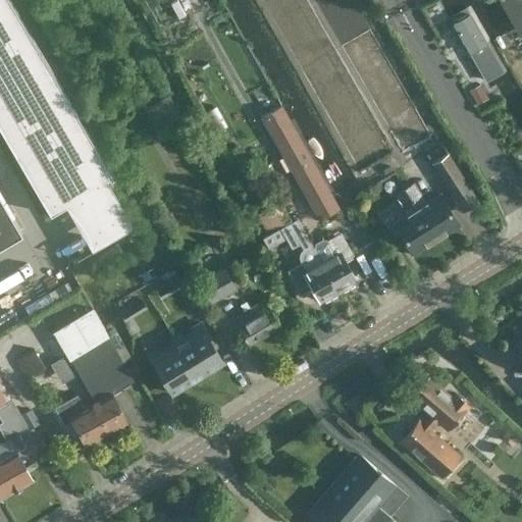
[(112,176),(8,0),(0,0),(0,128),(48,211),(48,212),(49,213),(65,204),(107,179),(112,176)]
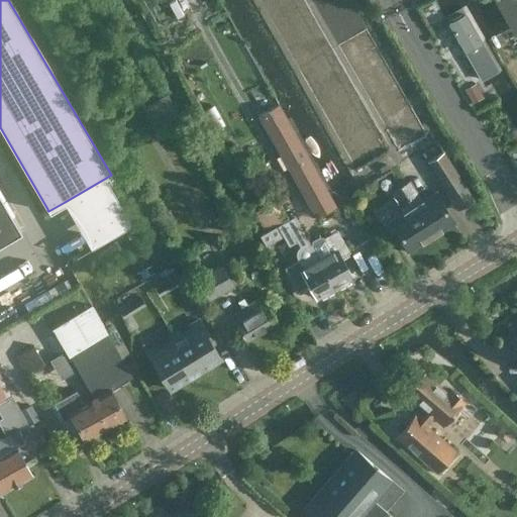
[(314,0),(398,159),(430,141),(355,0),(314,0)]
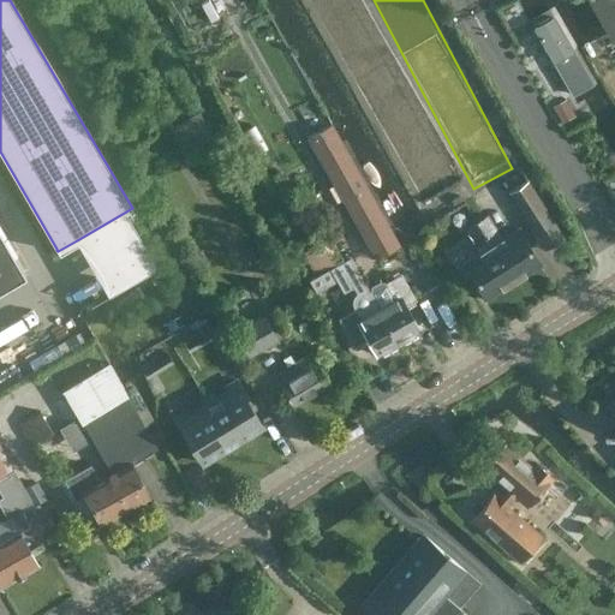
[(614,0),(586,0),(607,34),(611,43),(614,41),(614,0)]
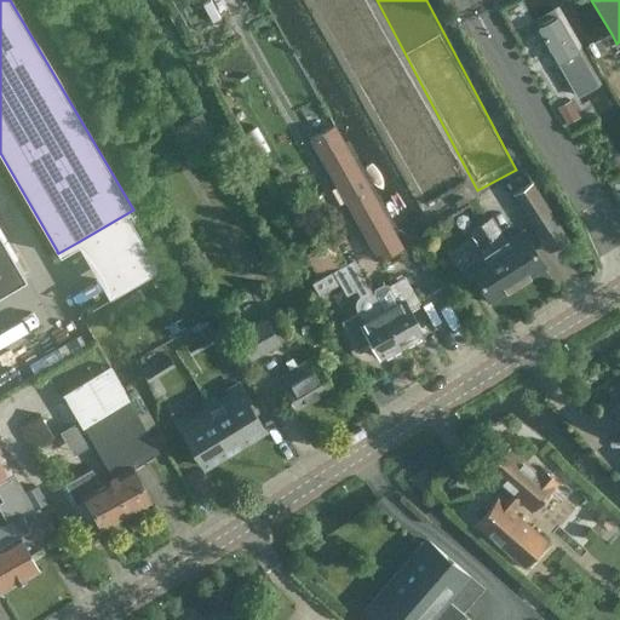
[(200,113),(170,130),(184,155),(213,139),(200,113)]
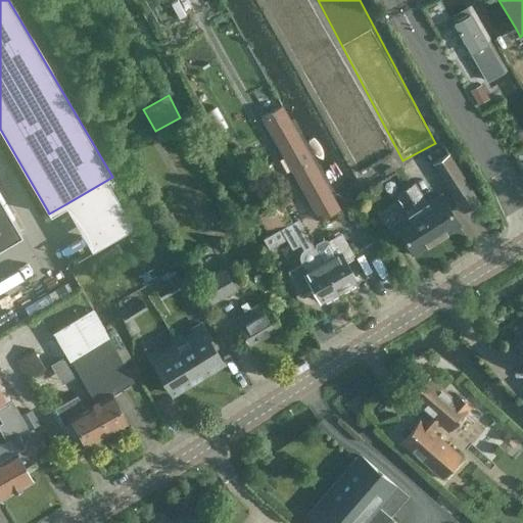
[(338,208),(297,136),(281,105),(260,117),(276,146),(277,145),(319,220),(338,208)]
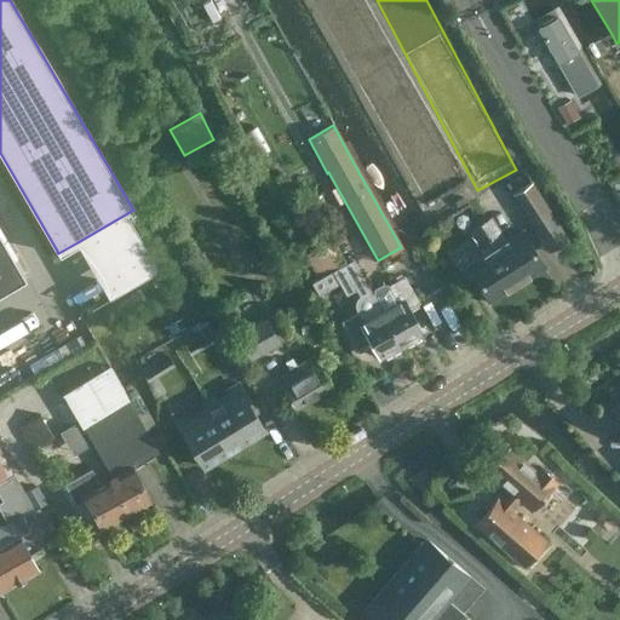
[(532,183),(512,194),(550,253),(568,240),(532,183)]
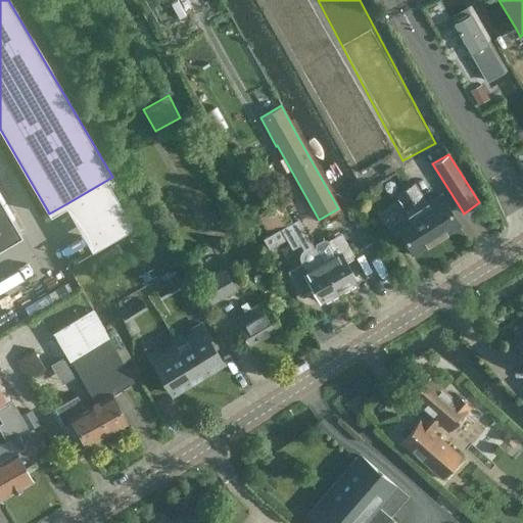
[(416,206),(436,238),(459,224),(439,192),(426,200),(414,182),(403,188),(416,206)]
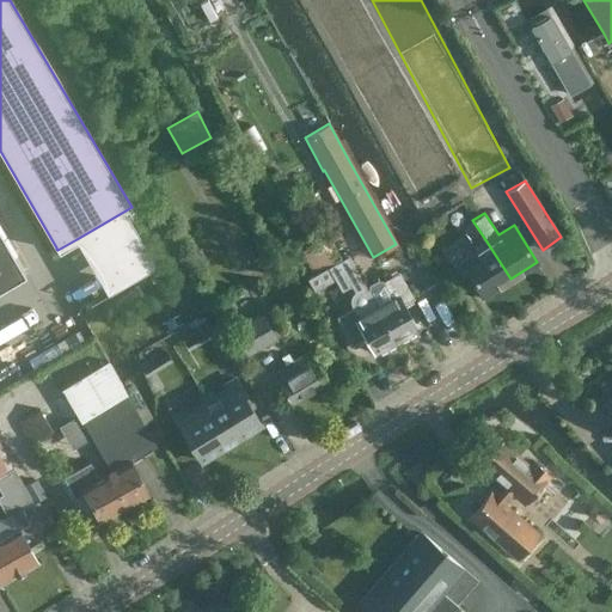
[(472,220),(461,227),(475,250),(460,259),(483,297),(510,279),(487,242),(472,220)]
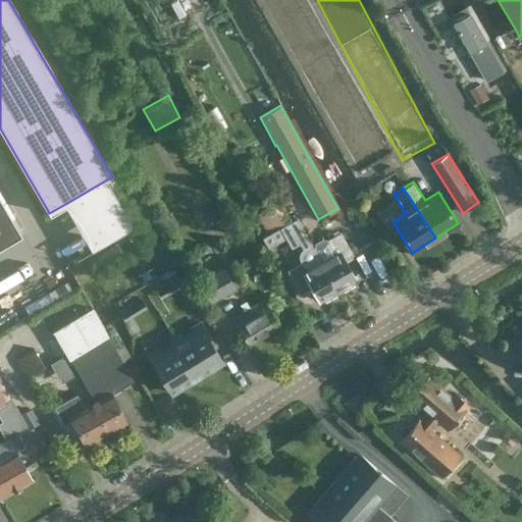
[(0,242),(20,230),(0,196),(0,242)]
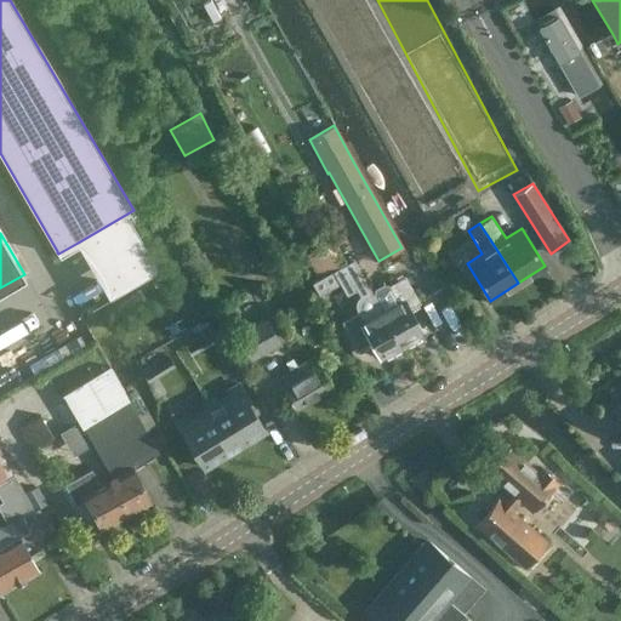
[(319,277),(342,263),(331,243),(307,256),(319,277)]
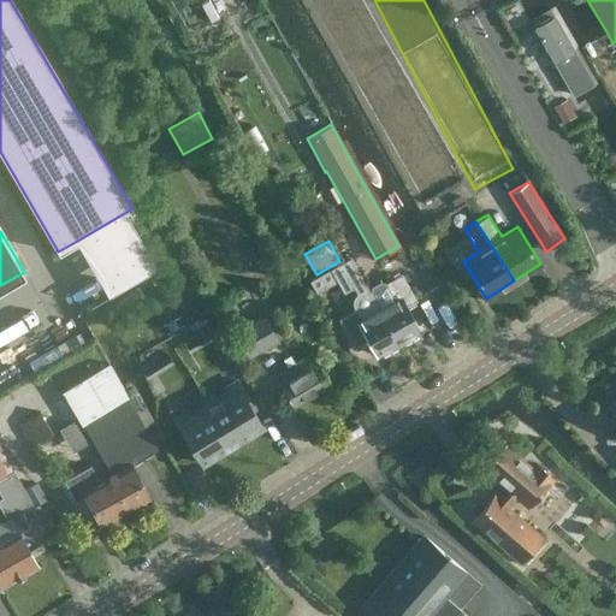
[(355,307),(356,308),(338,319),(355,348),(368,339),(378,355),(398,343),(371,292),(350,256),(309,279),(315,291),(337,279),(344,291),(354,285),(359,294),(355,297),(354,302),(355,307)]
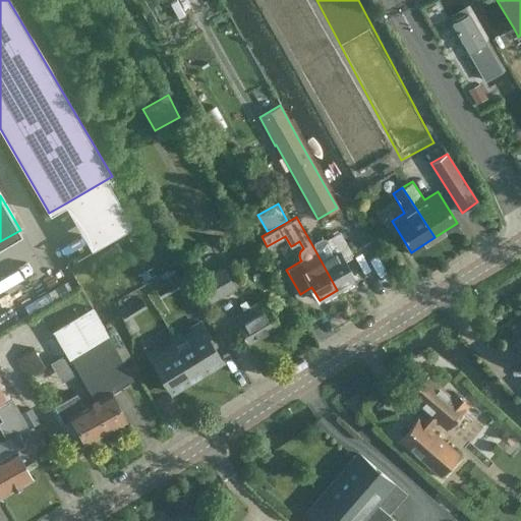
[(313,247),(337,290),(355,280),(343,257),(351,253),(339,232),(326,240),(322,239),(315,242),(314,246),(313,247)]
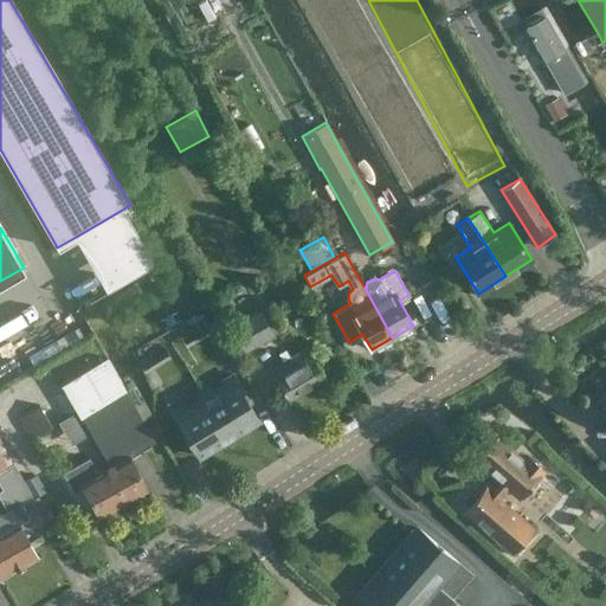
[(242,352),(275,333),(260,305),(227,324),(242,352)]
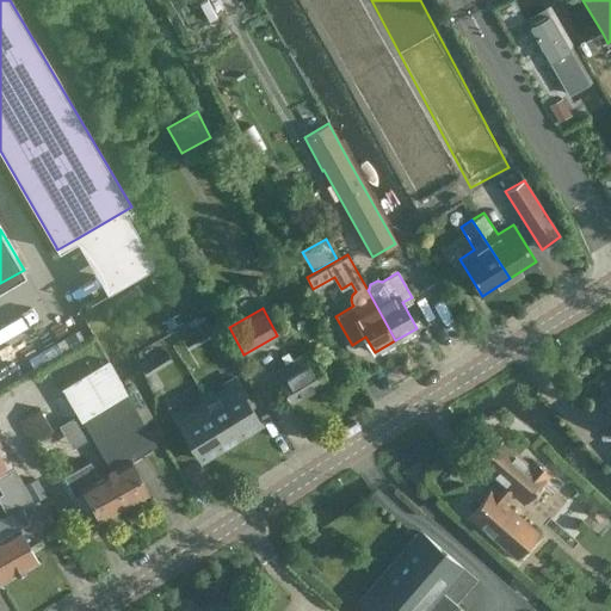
[(85,320),(55,337),(63,351),(53,357),(65,378),(105,356),(85,320)]
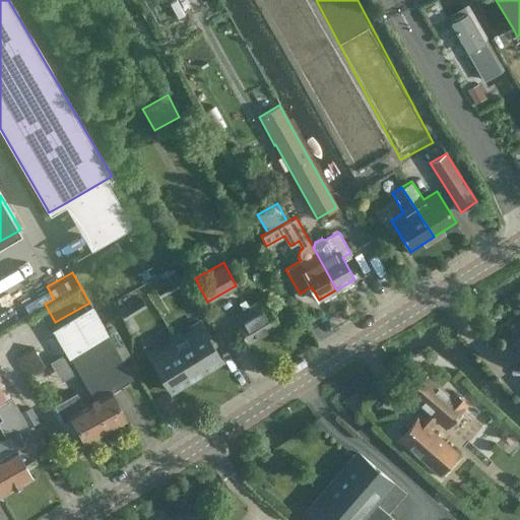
[(178,274),(165,282),(170,291),(184,284),(178,274)]
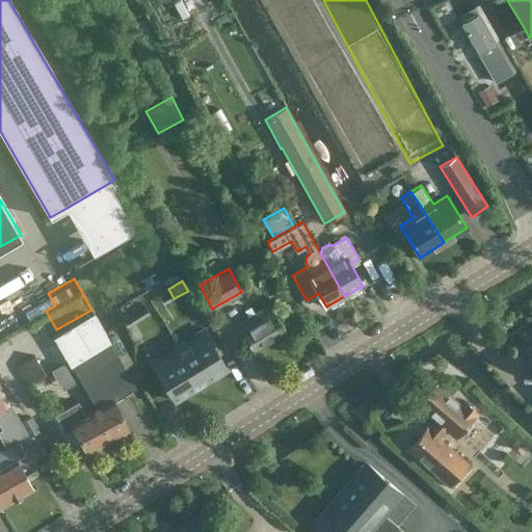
[(247,316),(237,323),(254,350),(286,331),(269,303),(254,313),(250,307),(244,311),(247,316)]
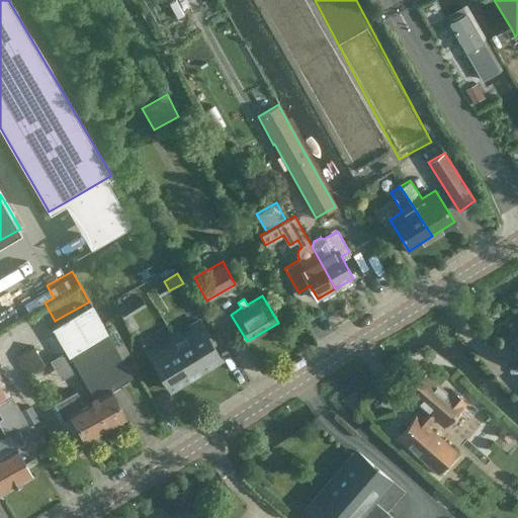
[(133,300),(118,310),(123,319),(139,310),(133,300)]
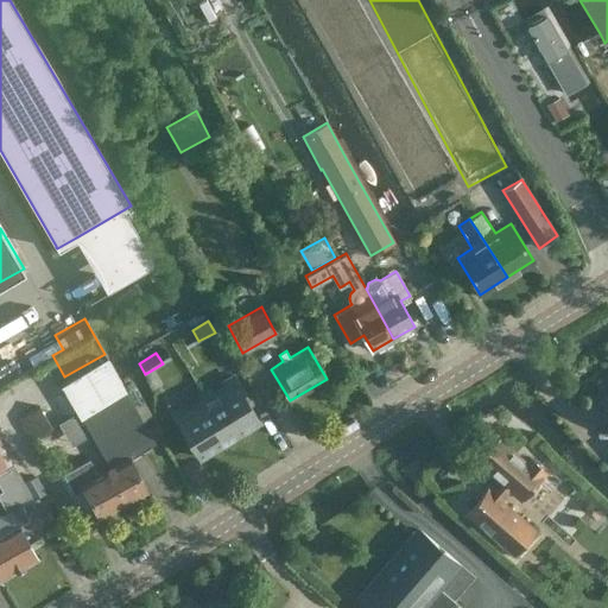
[(103,469),(124,504),(147,491),(130,460),(156,444),(146,426),(107,359),(61,386),(80,419),(81,419),(109,466),(103,469)]
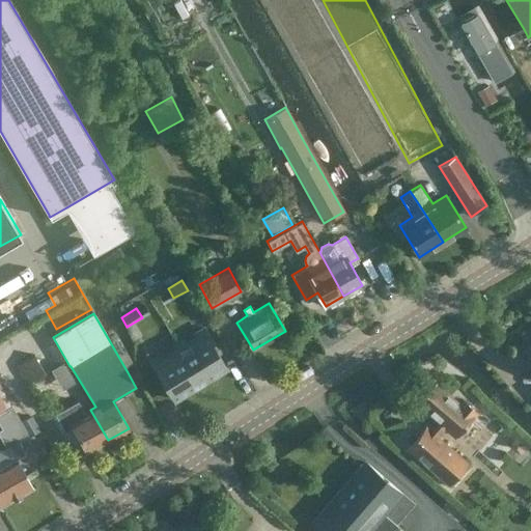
[(175,348),(162,356),(160,353),(149,360),(174,401),(227,368),(203,326),(192,333),(195,336),(187,341),(184,338),(173,344),(175,348)]
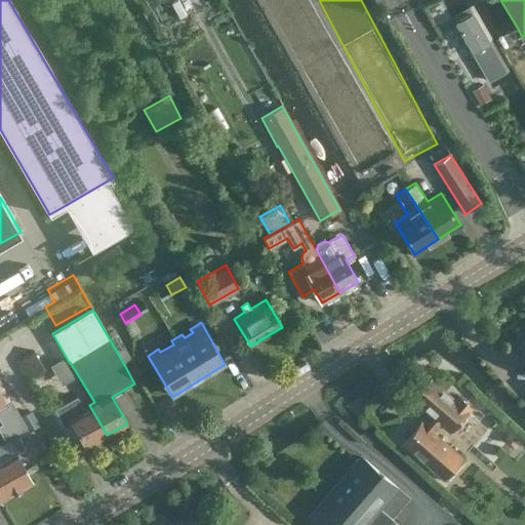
[(524,337),(523,339),(524,341),(516,348),(524,359),(524,337)]
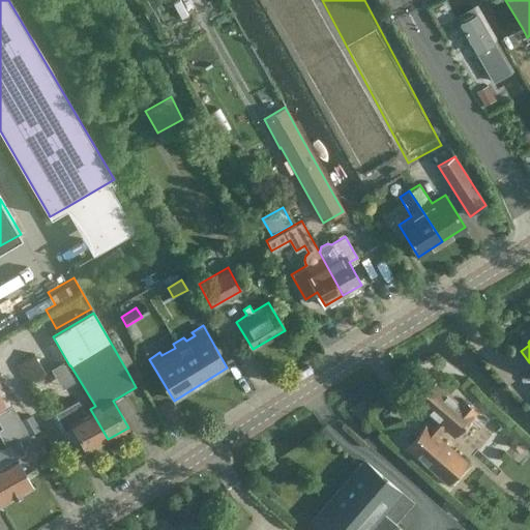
[(40,351),(16,365),(27,384),(51,370),(40,351)]
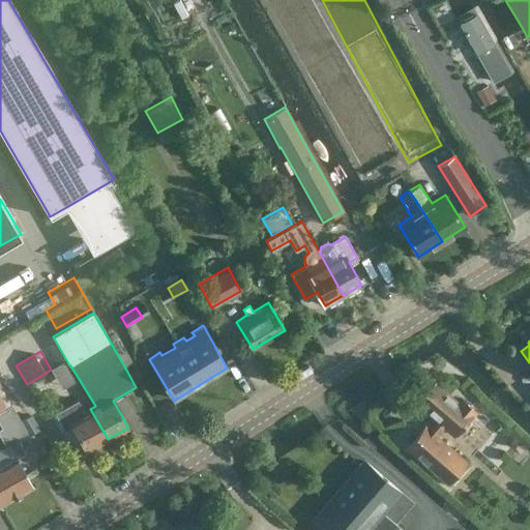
[(63,361),(53,366),(63,386),(72,381),(63,361)]
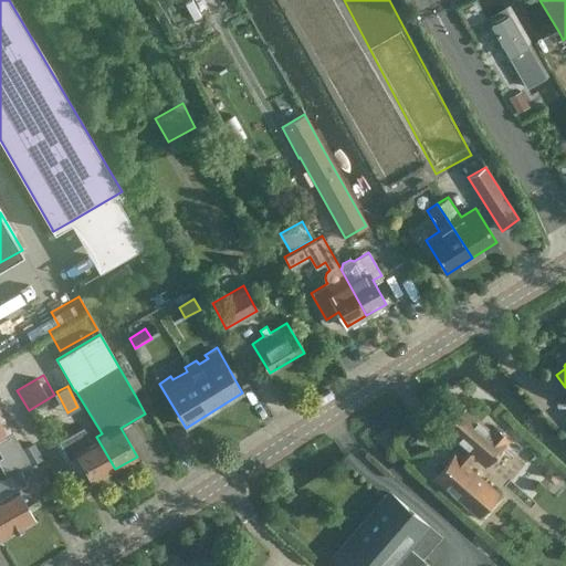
[(432,475),(470,507),(490,486),(463,463),(472,453),(485,465),(507,440),(492,426),(489,429),(464,407),(443,429),(463,446),(454,456),(452,453),(432,475)]
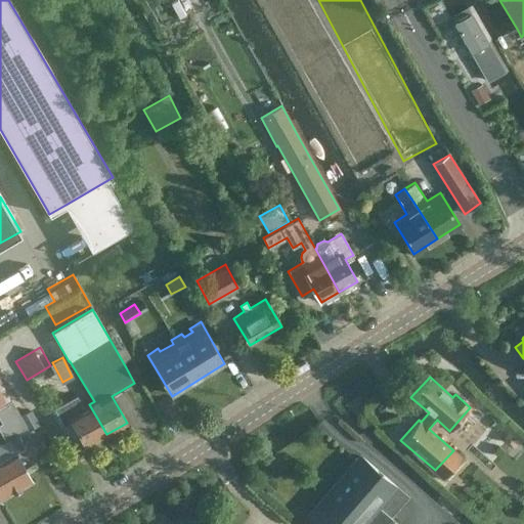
[(63,426),(72,422),(86,446),(106,434),(89,404),(84,407),(77,396),(53,409),(63,426)]
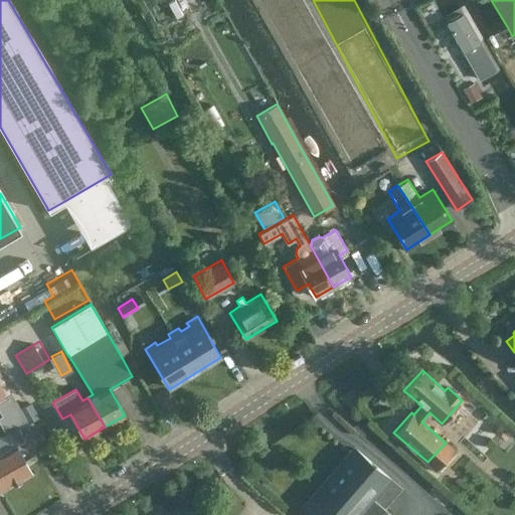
[(0,438),(0,453),(15,481),(31,472),(16,445),(25,440),(18,427),(27,423),(11,394),(0,400),(0,411),(2,416),(0,416),(0,423),(6,435),(0,438)]
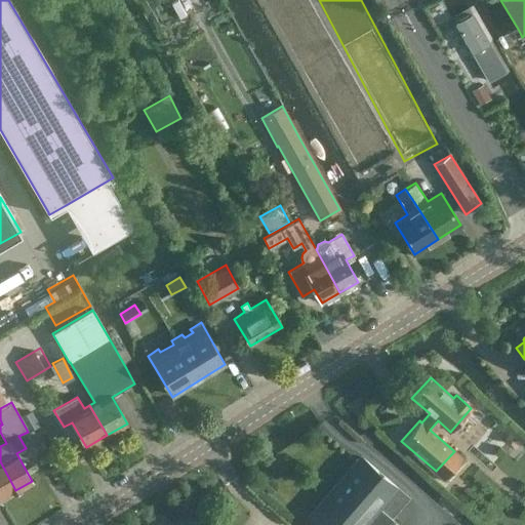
[(364,460),(363,461),(359,458),(311,514),(323,524),(384,524),(408,498),(364,460)]
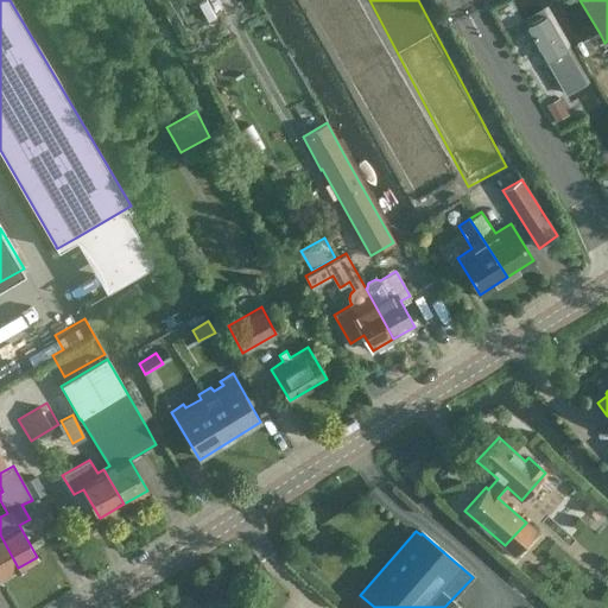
[(0,576),(18,568),(0,534),(0,576)]
